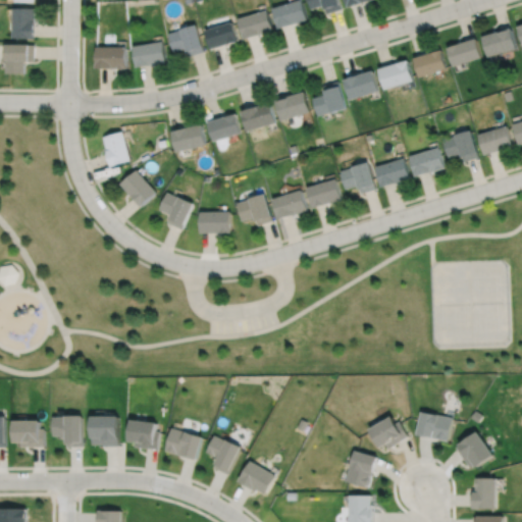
[(298,0),(270,9),(277,30),(308,19),(302,0),(298,0)]
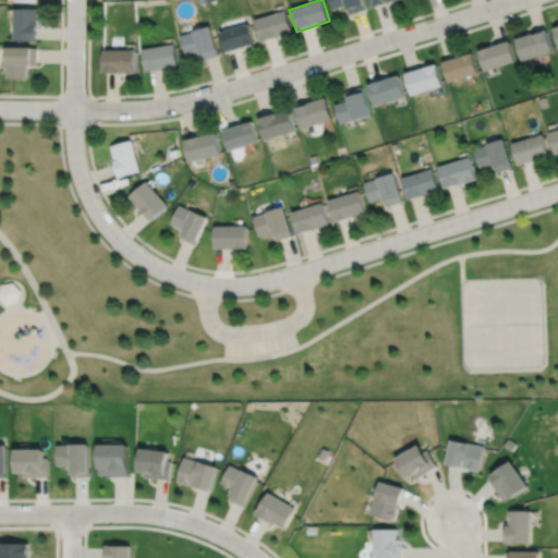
[(329,0),(332,10),(344,7),(347,15),(365,9),(362,0),(329,0)]
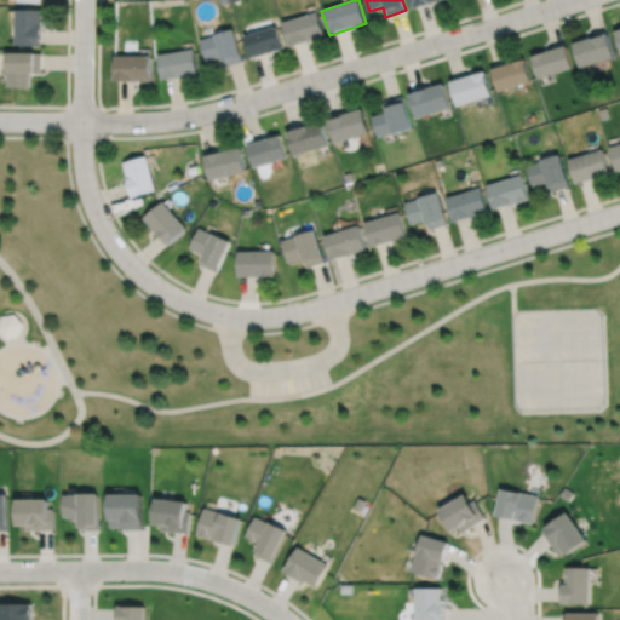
[(407,0),(411,10),(442,0),(407,0)]
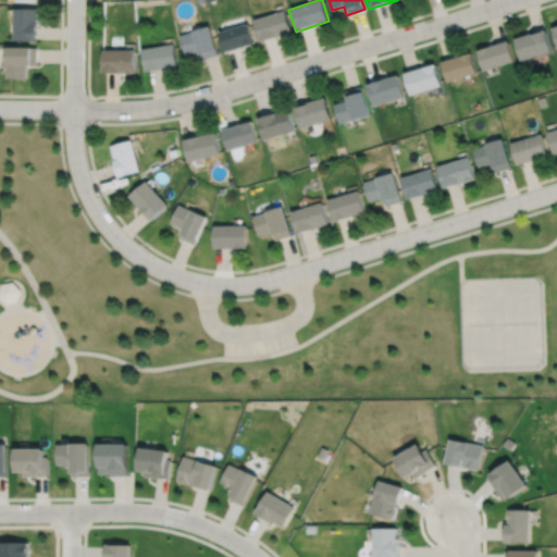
[(16,9),(16,39),(38,39),(38,9),(16,9)]
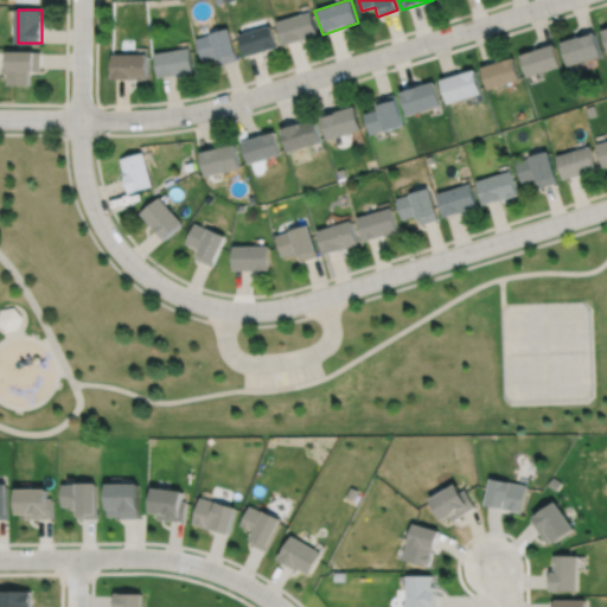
[(279,23),(285,42),(317,32),(311,13),(279,23)]
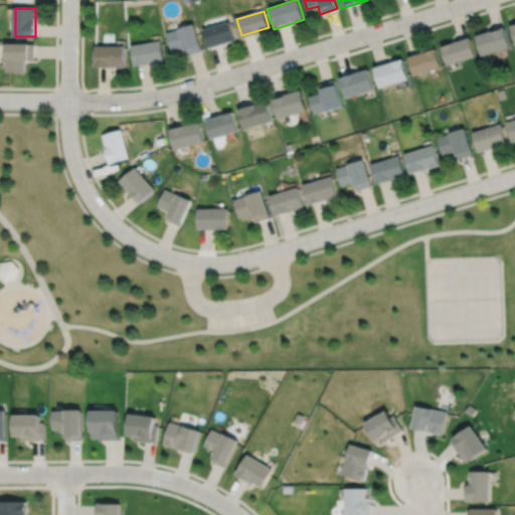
[(203,31),(209,49),(236,40),(230,22),(203,31)]
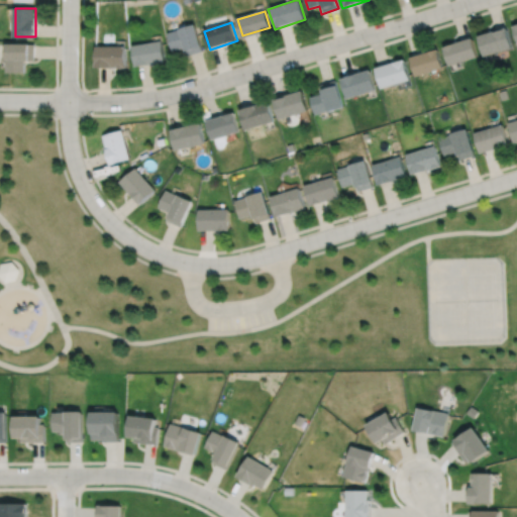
[(168,33),(173,52),(185,47),(188,57),(203,52),(195,25),(168,33)]
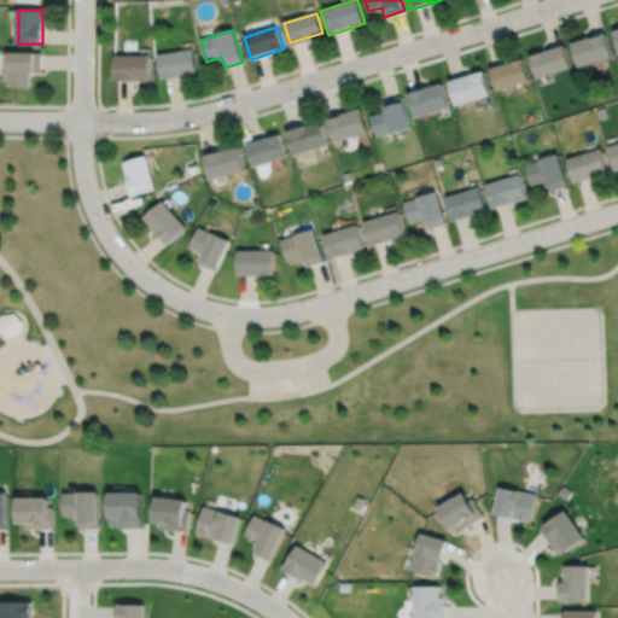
[(571,44),(578,65),(611,54),(605,34),(571,44)]
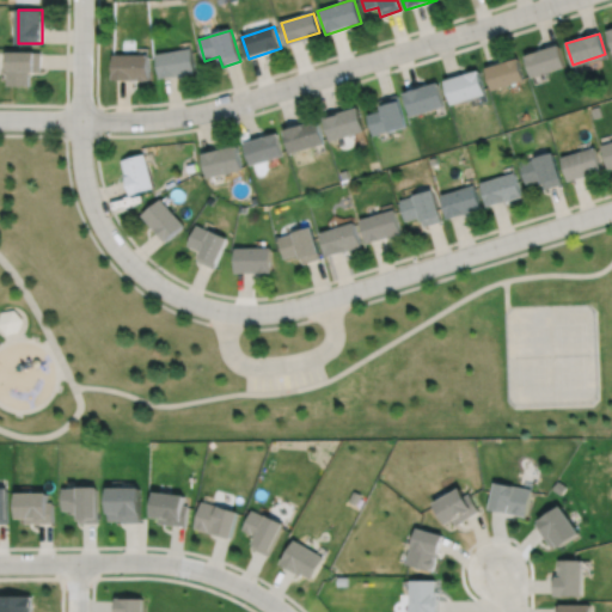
[(525,53),(532,75),(565,65),(558,42),(525,53)]
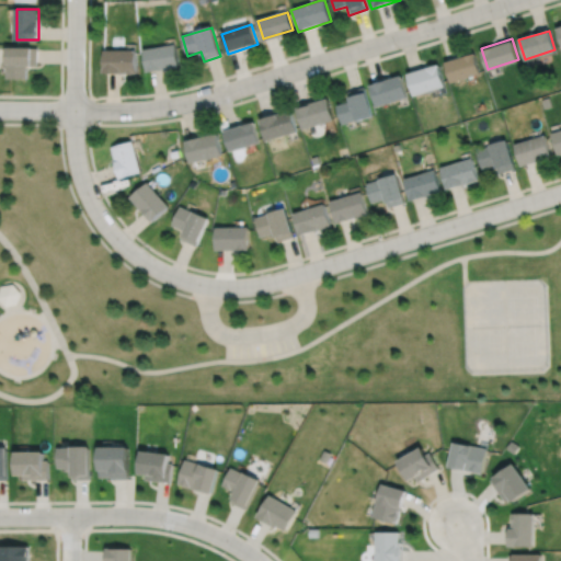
[(8,45),(8,64),(10,64),(9,78),(29,78),(29,64),(38,64),(38,47),(33,47),(33,46),(8,45)]
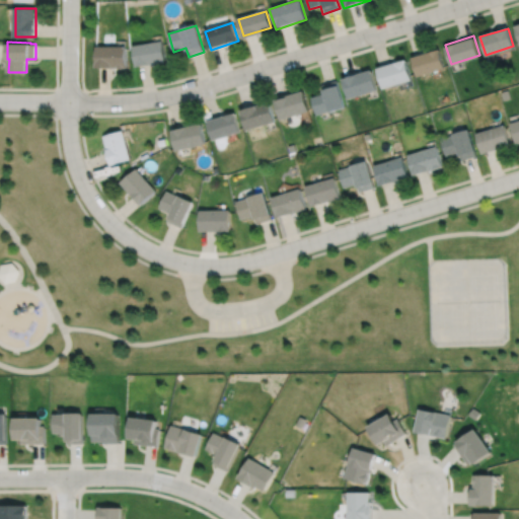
[(134,48),(137,66),(149,64),(150,66),(166,63),(162,42),(134,48)]
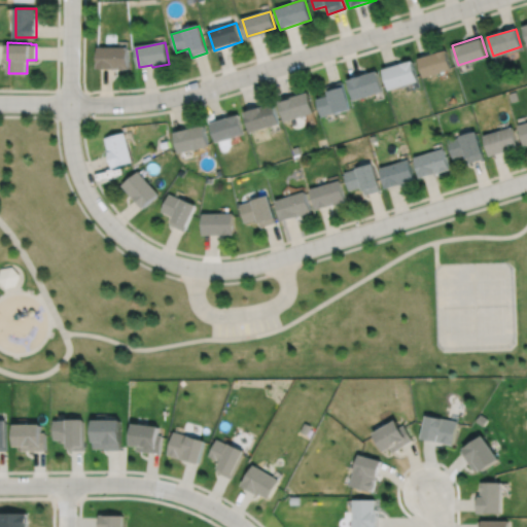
[(418,57),(423,76),(451,68),(446,47),(418,57)]
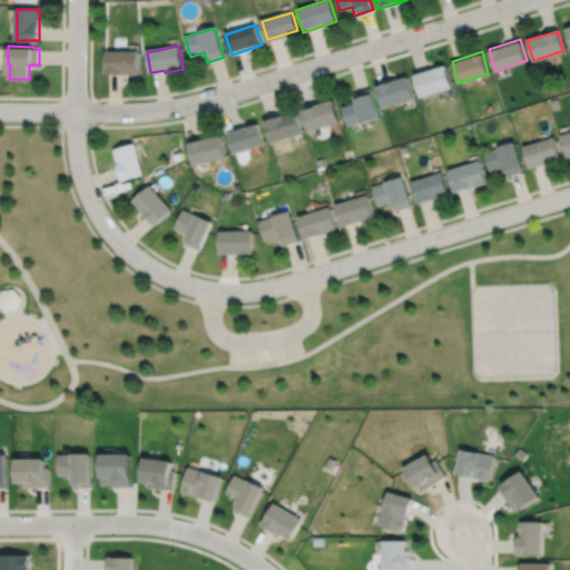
[(107,52),(107,72),(124,72),(124,74),(139,74),(139,52),(107,52)]
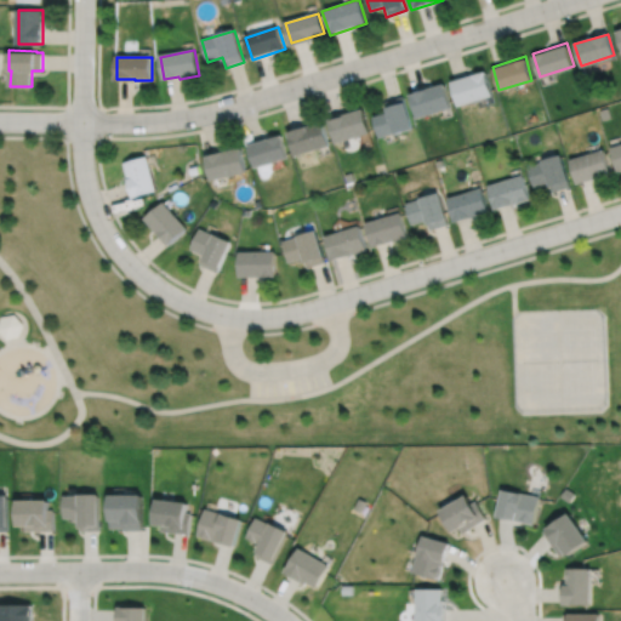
[(450,80),(457,104),(493,93),(485,69),(450,80)]
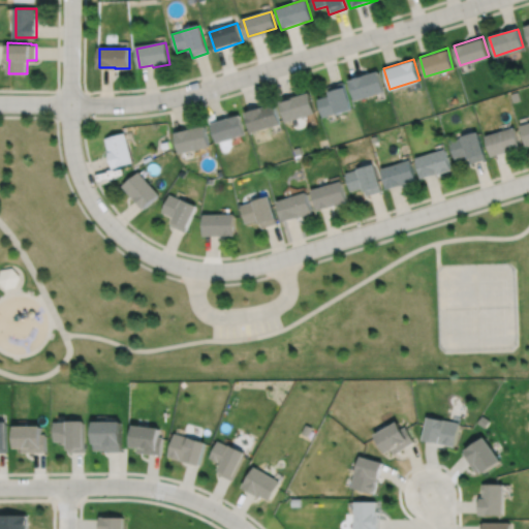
[(348,79),(354,99),(384,90),(377,69),(348,79)]
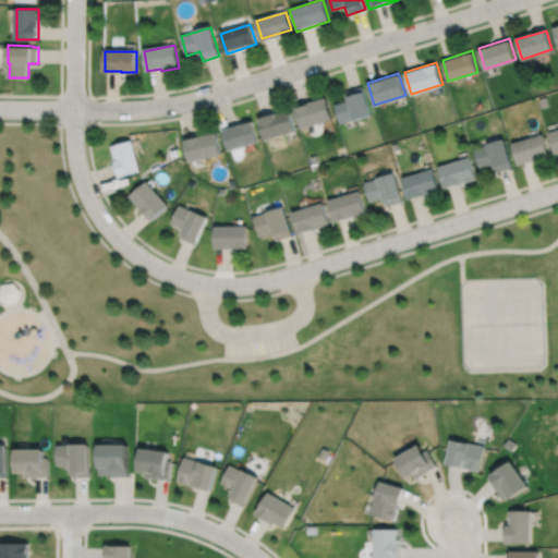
[(335,104),(340,123),(371,114),(362,85),(344,91),(348,99),(335,104)]
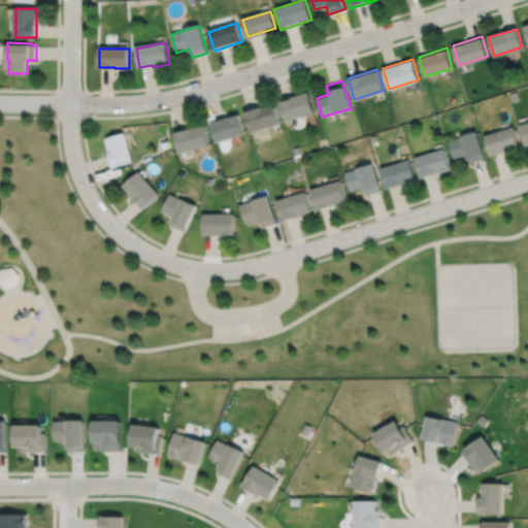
[(277,100),(284,121),(314,111),(307,91),(277,100)]
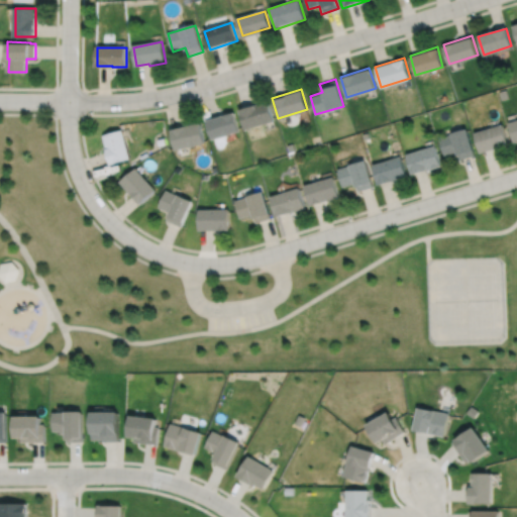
[(237,108),(243,128),(274,119),(268,99),(237,108)]
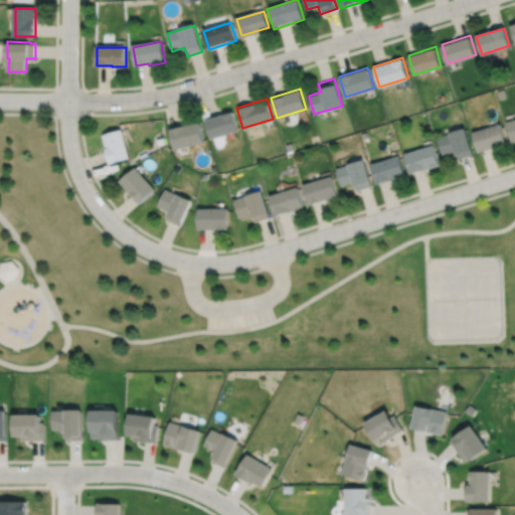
[(204,119),(209,138),(237,129),(231,110),(204,119)]
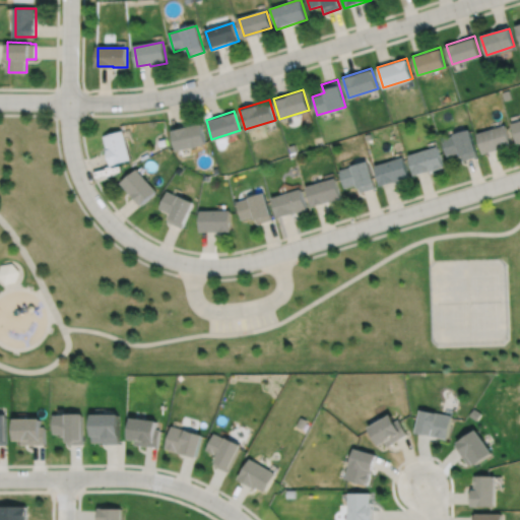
[(519,119),(511,122),(517,142),(519,141),(519,119)]
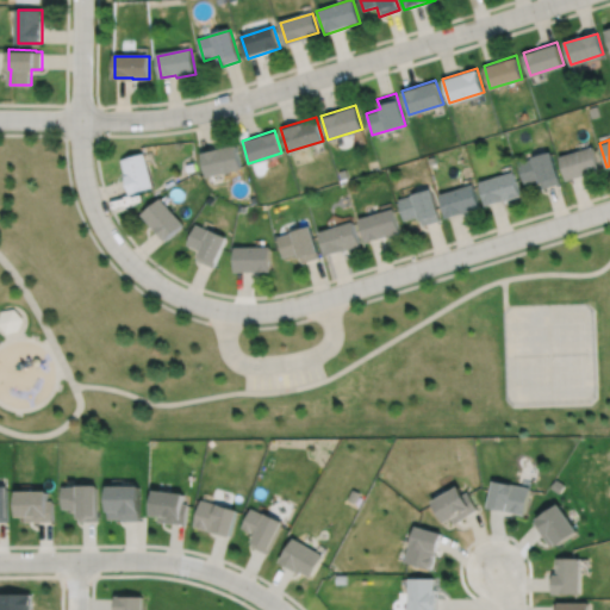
[(203,151),(209,176),(241,168),(235,143),(203,151)]
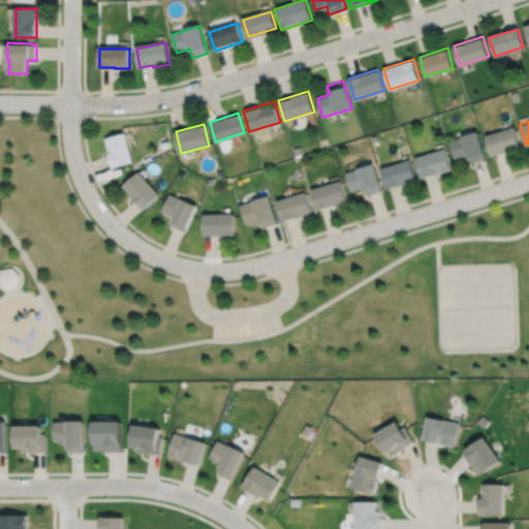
[(485,134),(491,155),(520,146),(514,126),(485,134)]
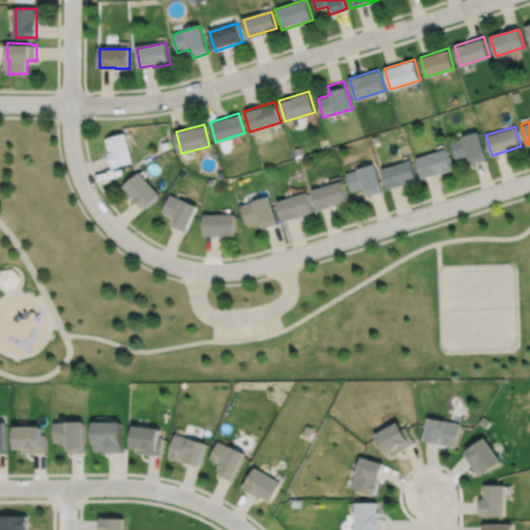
[(449,140),(455,158),(468,154),(470,164),(487,158),(478,130),(462,135),(462,137),(449,140)]
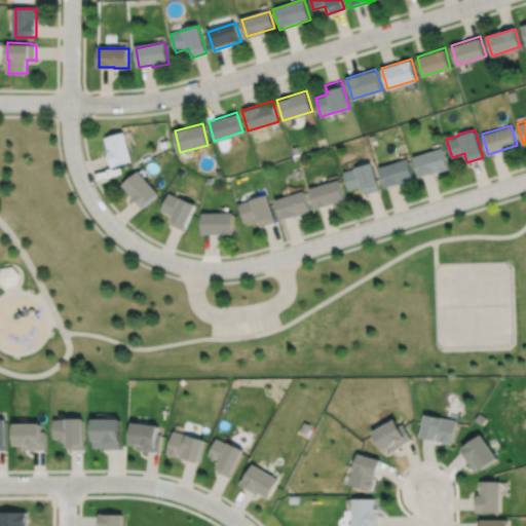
[(105,138),(114,166),(135,160),(126,132),(105,138)]
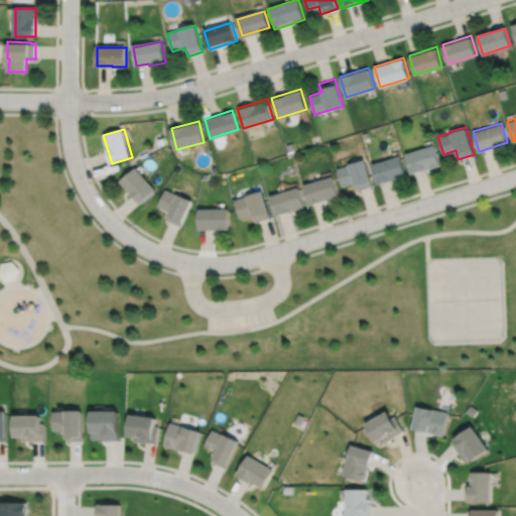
[(404,153),(410,173),(439,164),(433,144),(404,153)]
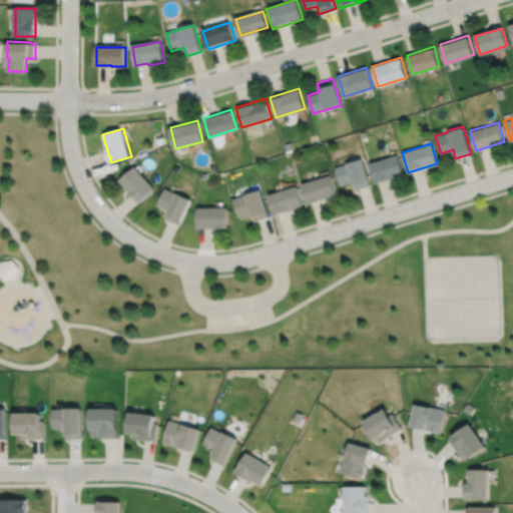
[(369,162),(375,182),(403,174),(397,154),(369,162)]
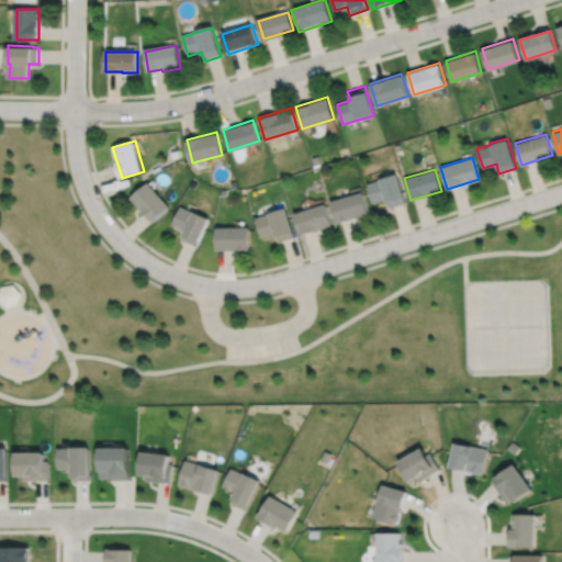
[(366,183),(371,202),(384,199),(388,208),(404,202),(395,172),(378,178),(379,179),(366,183)]
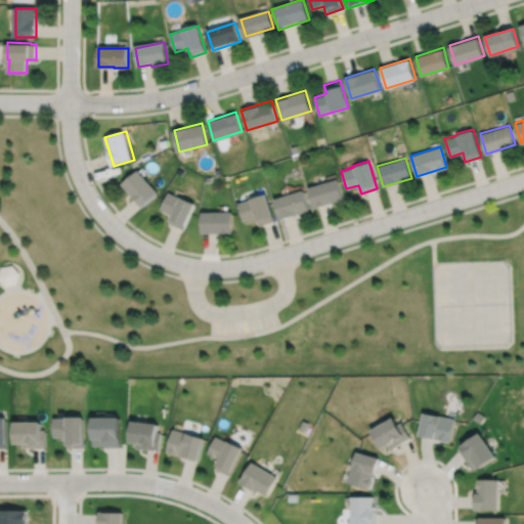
[(123,184),(143,207),(159,192),(139,170),(123,184)]
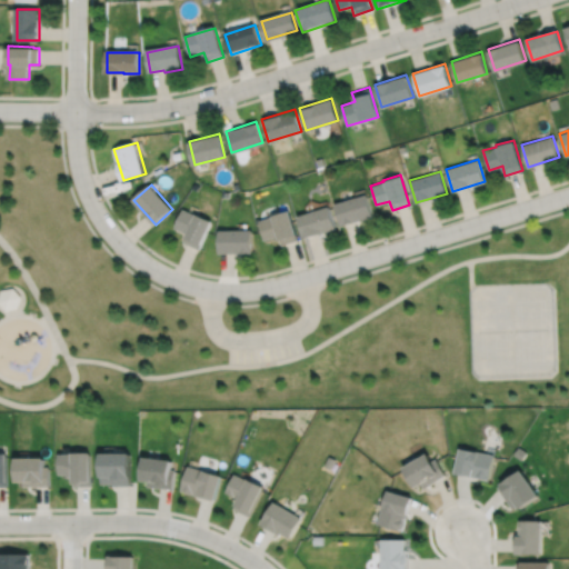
[(333,203),(340,226),(371,216),(365,193),(333,203)]
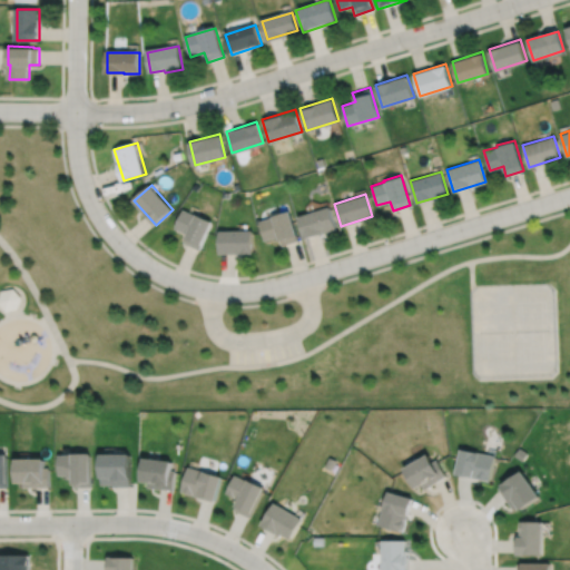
[(296,216),(303,238),(335,228),(328,206),(296,216)]
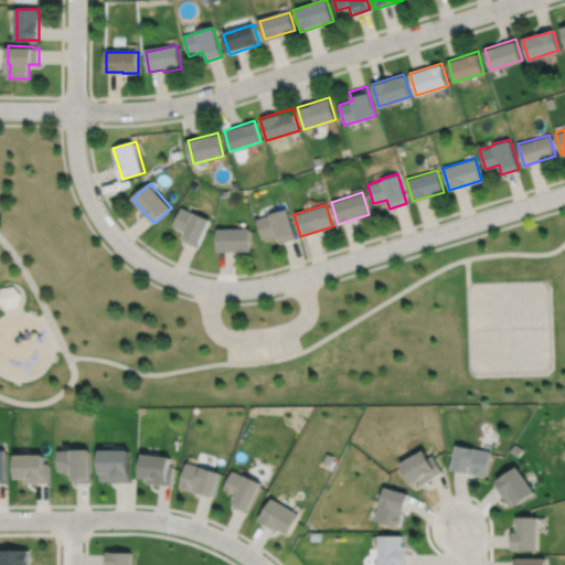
[(181,206),(173,224),(185,231),(182,240),(198,246),(210,217),(194,211),(193,212),(181,206)]
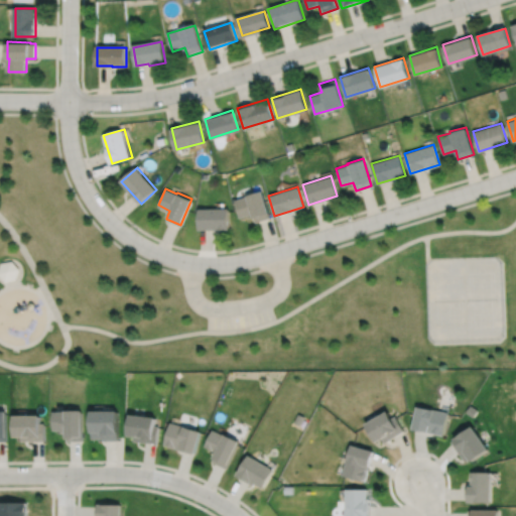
[(234,200),(239,217),(250,214),(251,217),(252,217),(254,222),(269,218),(261,189),(245,195),(245,197),(234,200)]
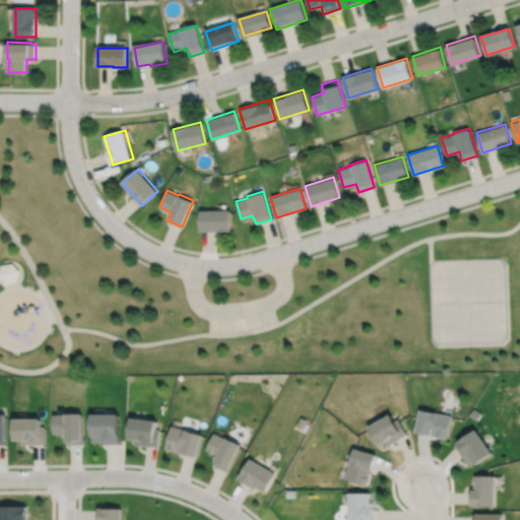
[(200,209),(201,231),(230,230),(230,209),(200,209)]
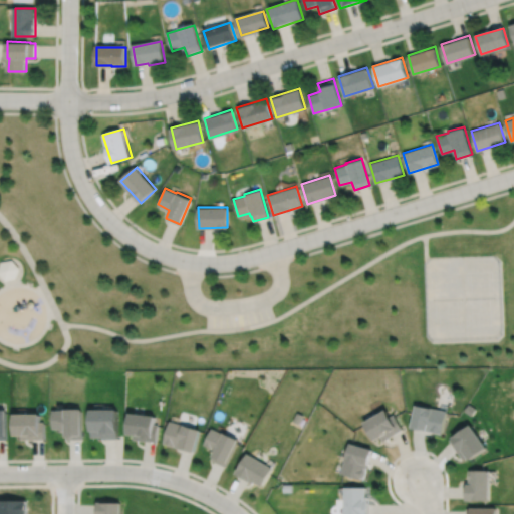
[(0,267),(0,274),(5,281),(16,279),(20,268),(12,260),(2,262),(0,267)]
